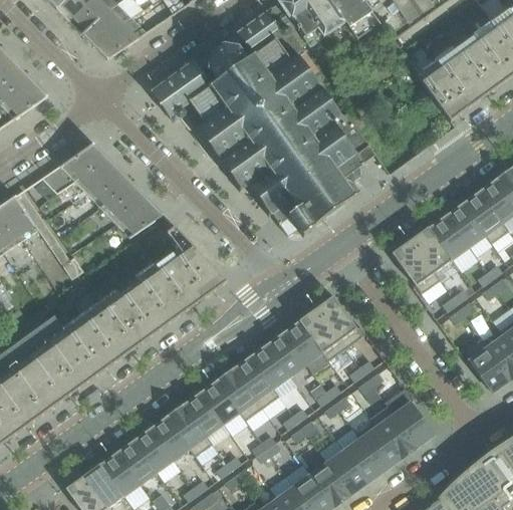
[(69,21),(90,0),(63,0),(56,7),(69,21)]
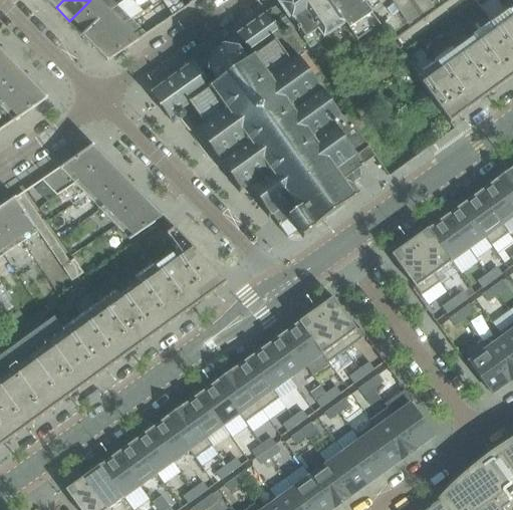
[(83,34),(109,8),(117,3),(114,0),(90,0),(69,21),(83,34)]
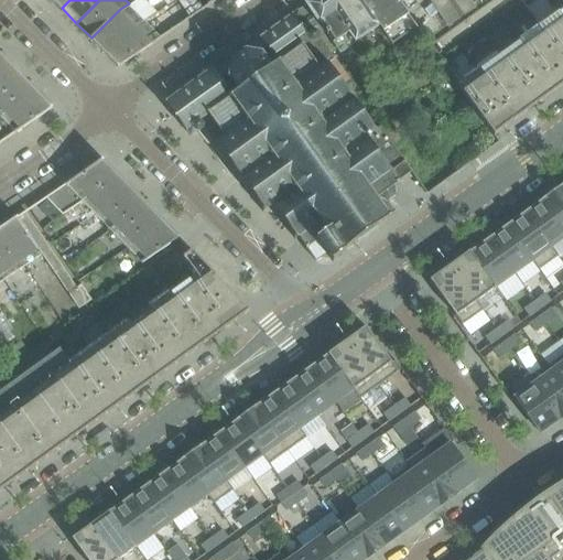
[(136,24),(143,18),(157,9),(148,0),(133,0),(129,3),(120,9),(91,38),(106,53),(136,24)]
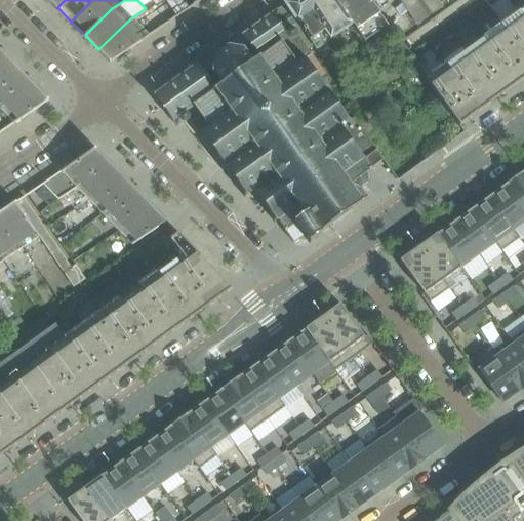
[(351,121),(310,63),(303,53),(308,50),(301,41),(310,36),(317,47),(353,21),(366,38),(386,24),(369,0),(286,0),(272,10),(273,11),(241,33),(231,41),(227,41),(227,43),(215,51),(214,50),(212,54),(201,62),(201,61),(200,61),(199,61),(155,92),(163,104),(162,105),(164,108),(165,107),(173,119),(174,118),(177,123),(184,119),(187,120),(191,117),(200,130),(200,131),(201,132),(203,131),(224,160),(220,162),(223,164),(226,162),(246,191),(244,192),(245,194),(254,188),(276,216),(274,217),(275,219),(278,217),(285,227),(284,227),(286,229),(294,240),(305,233),(310,240),(322,232),(321,229),(341,214),(363,199),(362,198),(368,194),(361,185),(369,179),(368,169),(369,168),(370,169),(371,167),(370,166),(383,157),(376,148),(363,157),(341,127),(351,121)]
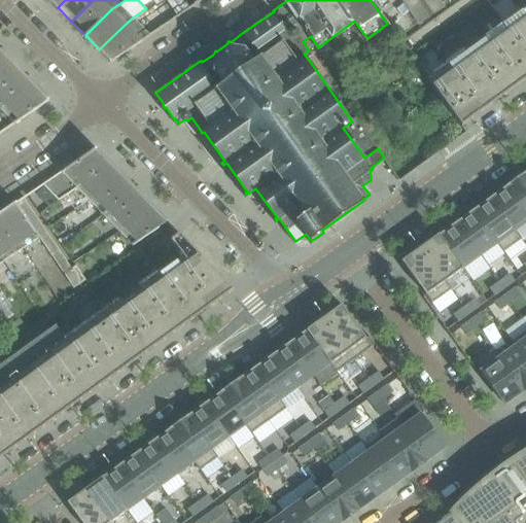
[(185,10),(178,0),(168,0),(178,14),(185,10)]
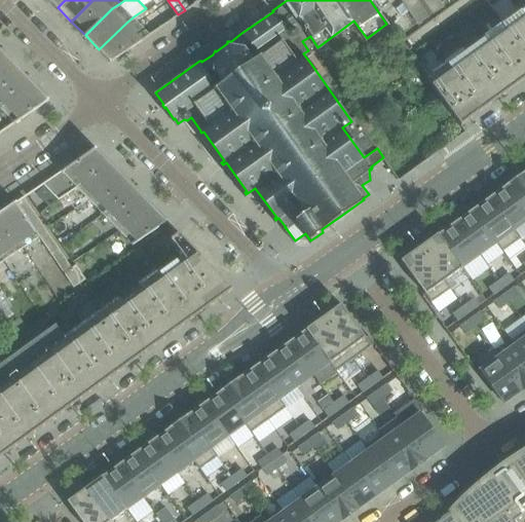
[(191,5),(187,0),(178,0),(185,10),(191,5)]
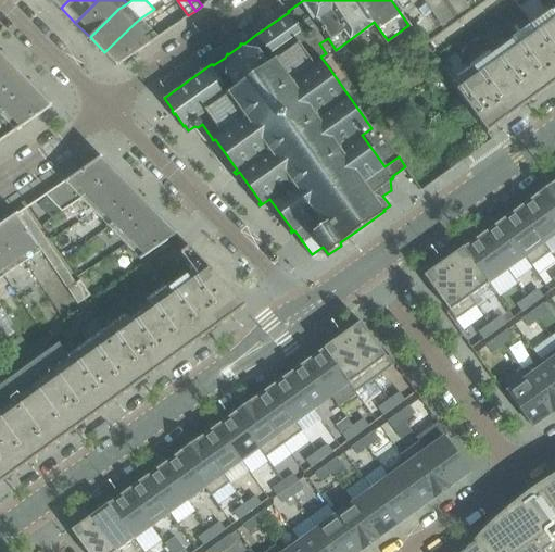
[(394,0),(396,2),(400,0),(427,0),(436,13),(442,23),(469,4),(466,0),(394,0)]
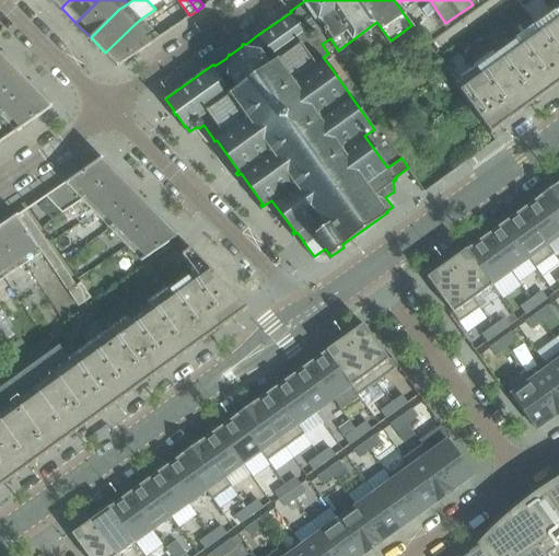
[(160,35),(173,26),(161,7),(143,19),(142,18),(135,24),(105,53),(117,65),(160,35)]
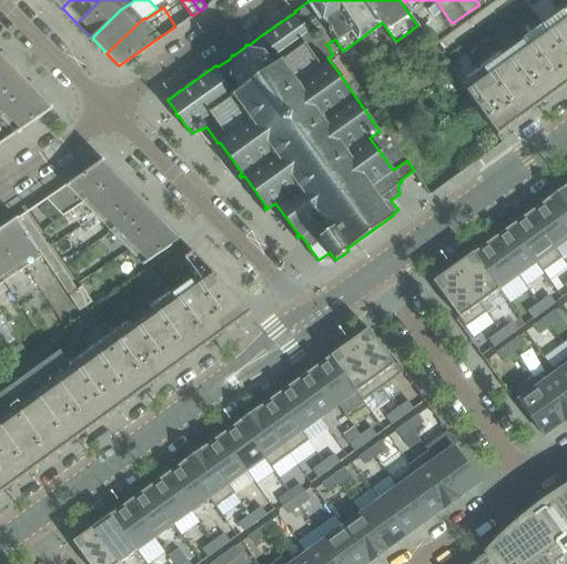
[(566,17),(467,90),(498,133),(498,132),(566,83),(566,17)]
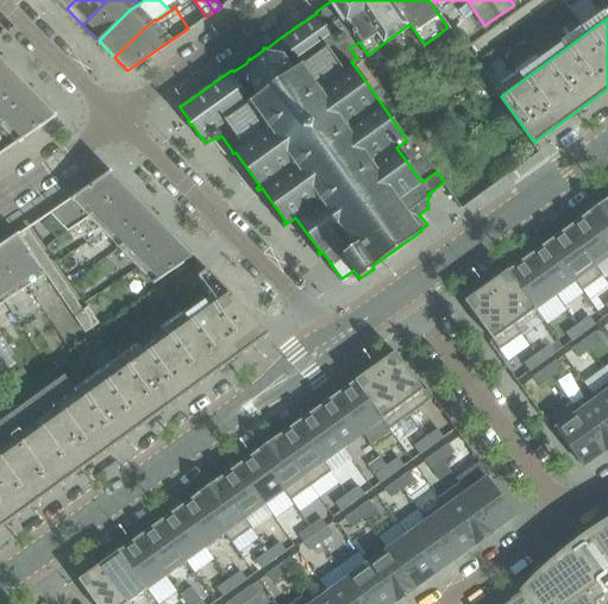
[(58,113),(0,54),(0,121),(18,140),(58,113)]
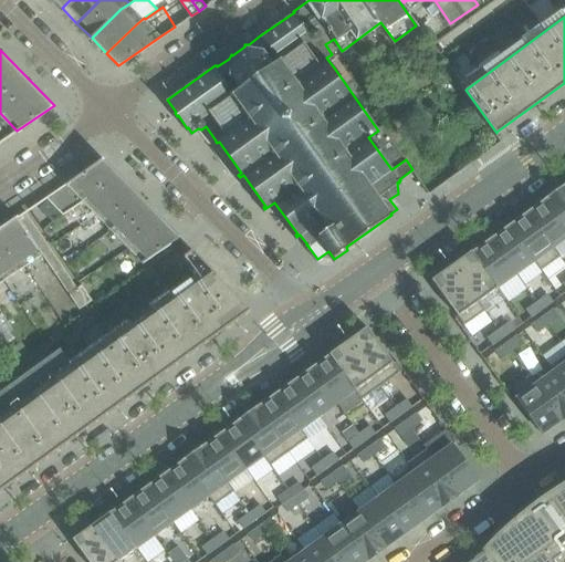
[(180,236),(154,208),(104,157),(46,196),(62,211),(82,198),(145,262),(180,236)]
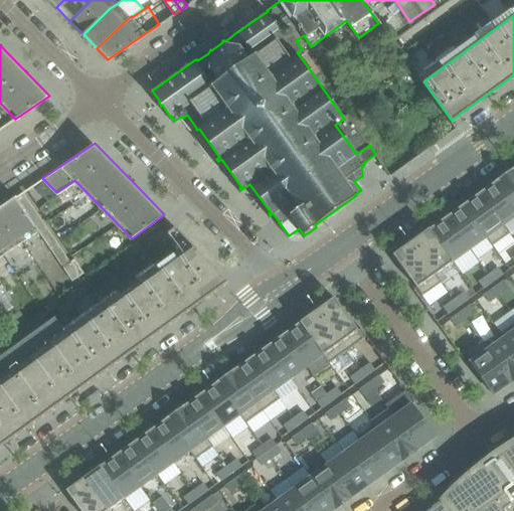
[(513,166),(496,178),(497,178),(513,202),(513,166)]
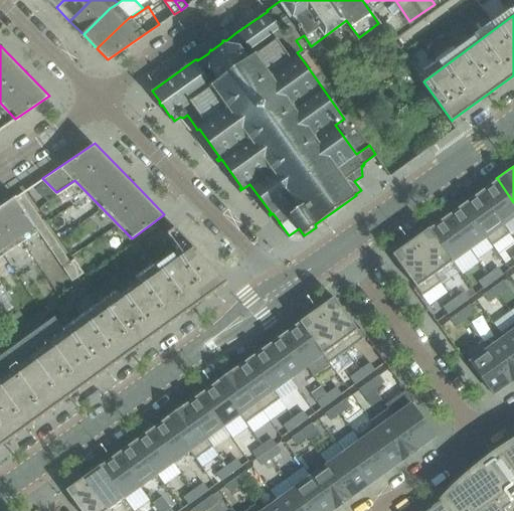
[(513,202),(497,178),(480,190),(504,223),(513,215),(513,202)]
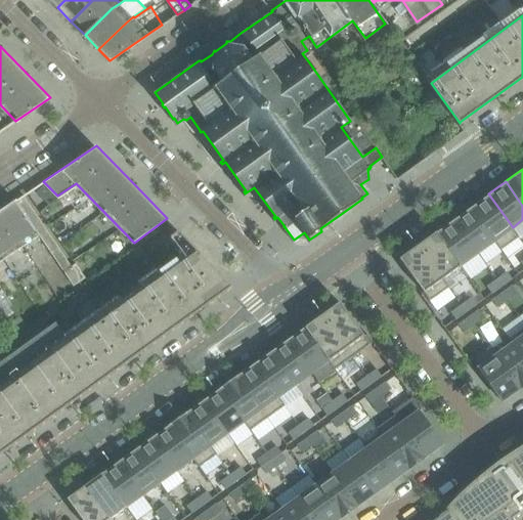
[(513,227),(488,193),(471,206),(495,240),(513,227)]
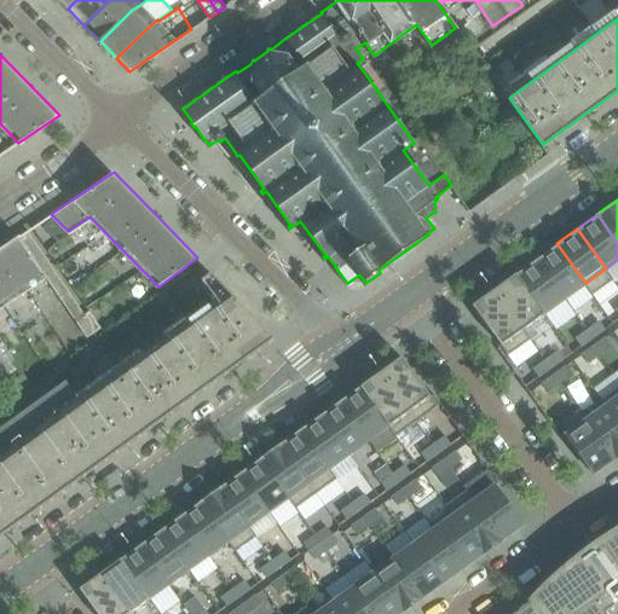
[(0,335),(0,308),(46,277),(67,306),(50,318),(69,348),(100,326),(90,311),(85,313),(28,230),(0,248),(0,337),(1,337),(0,335)]
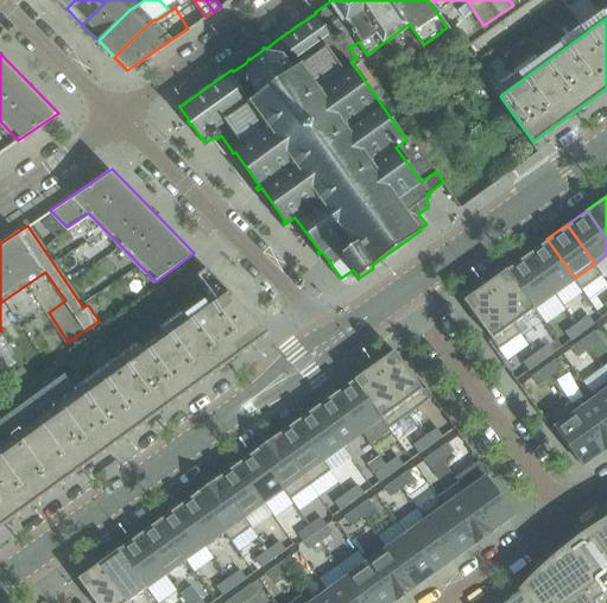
[(575,278),(547,239),(528,253),(556,292),(575,278)]
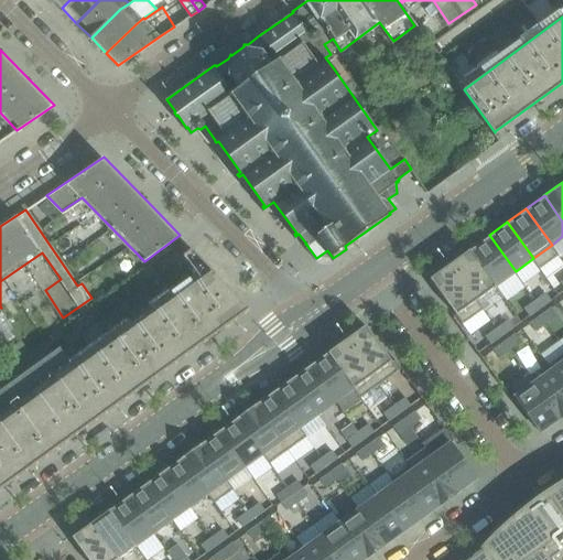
[(516,271),(489,235),(469,249),(496,284),(516,271)]
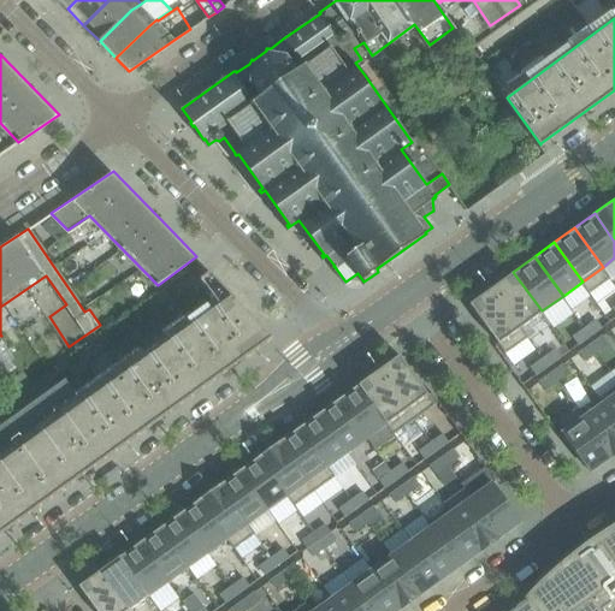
[(542,310),(513,272),(513,271),(492,286),(521,326),(542,310)]
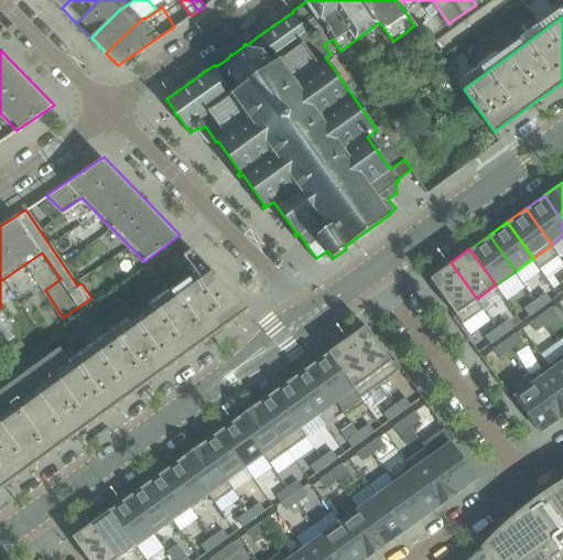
[(477,299),(451,262),(430,277),(456,313),(477,299)]
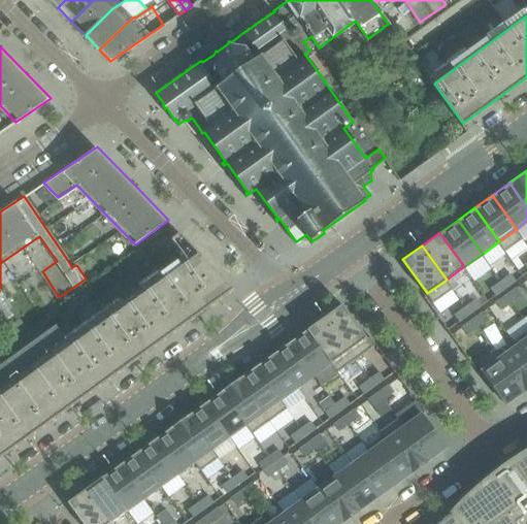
[(0,457),(100,385),(231,290),(233,289),(234,288),(199,252),(72,345),(63,332),(0,378),(0,457)]
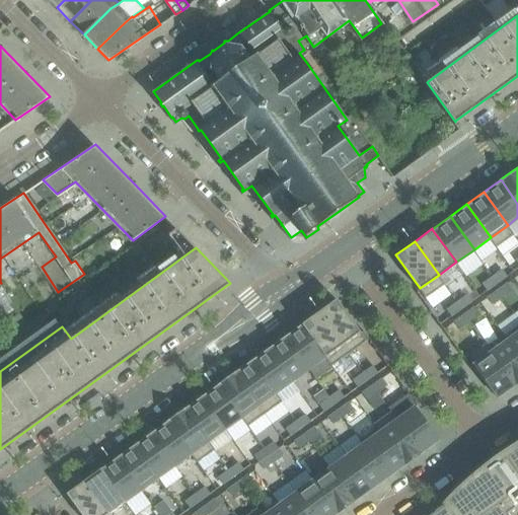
[(502,268),(493,275),(497,281),(507,274),(502,268)]
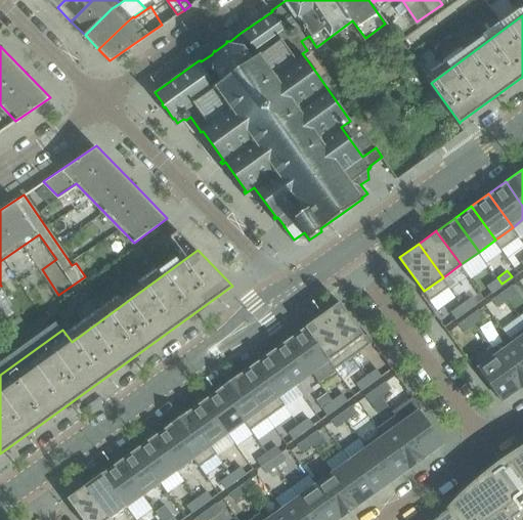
[(502,284),(497,277),(487,285),(492,291),(502,284)]
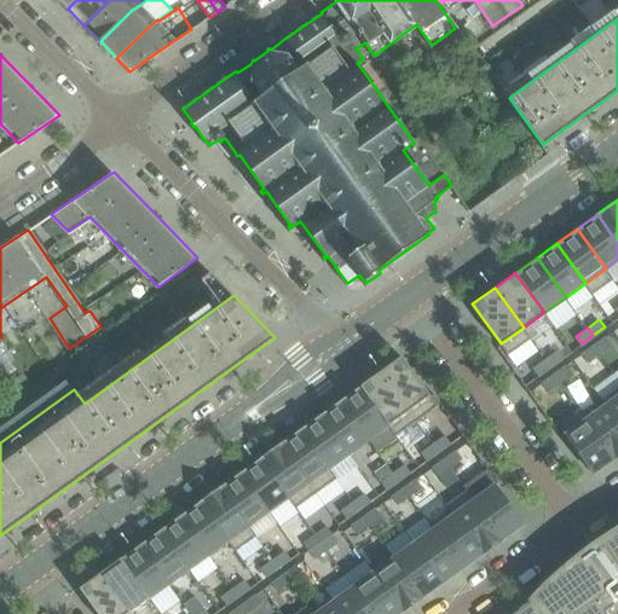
[(599,352),(611,343),(605,335),(594,343),(599,352)]
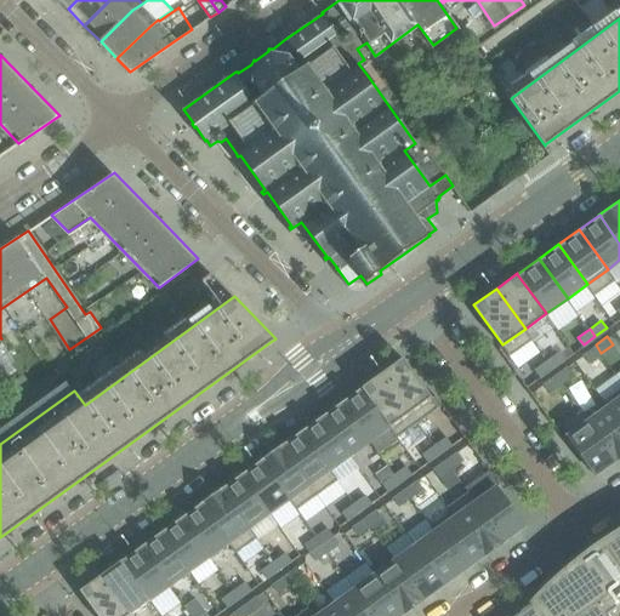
[(601,353),(596,344),(584,353),(590,361),(601,353)]
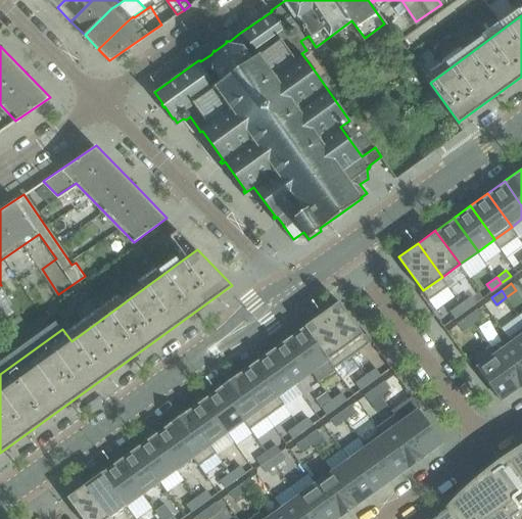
[(465,309),(475,302),(470,295),(460,302),(465,309)]
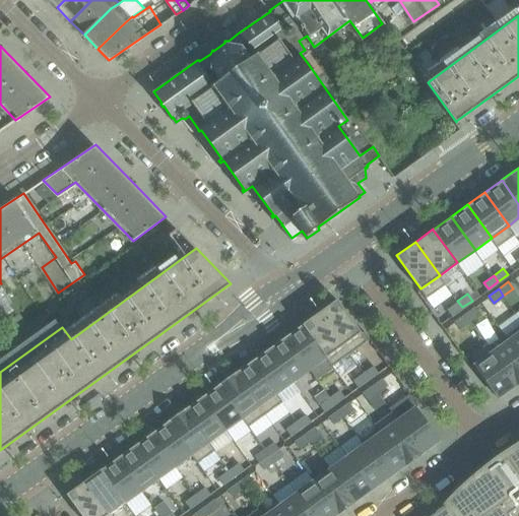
[(361,331),(337,299),(320,311),(349,352),(367,339),(362,331),(361,331)]
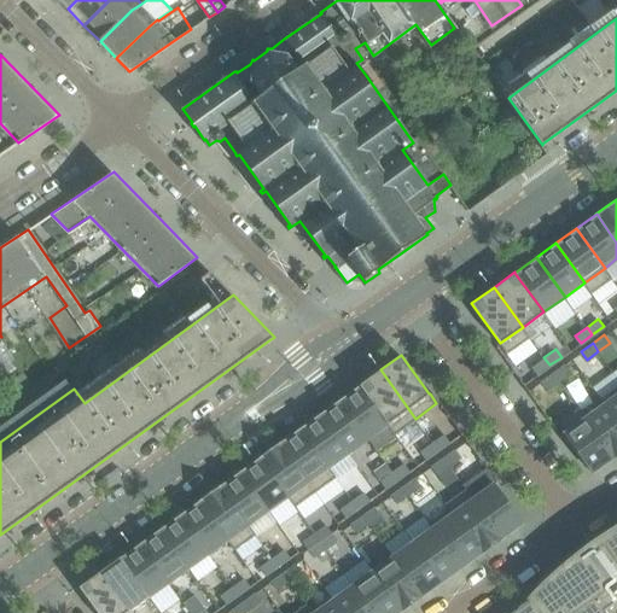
[(539,373),(549,365),(543,357),(533,366),(539,373)]
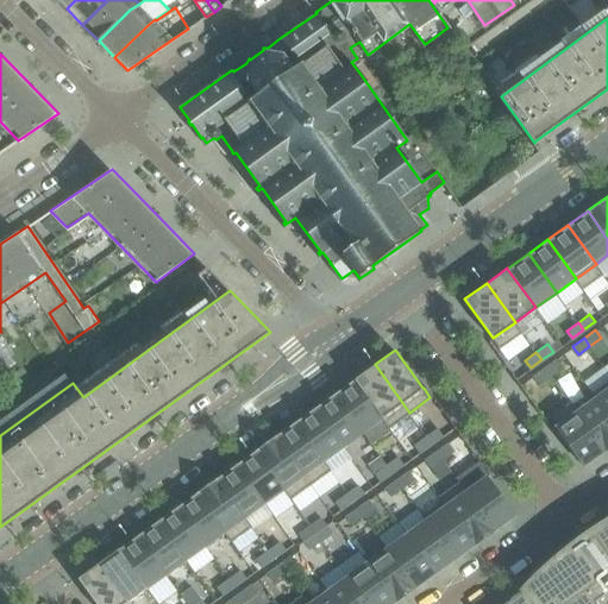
[(550,375),(562,366),(556,358),(545,366),(550,375)]
